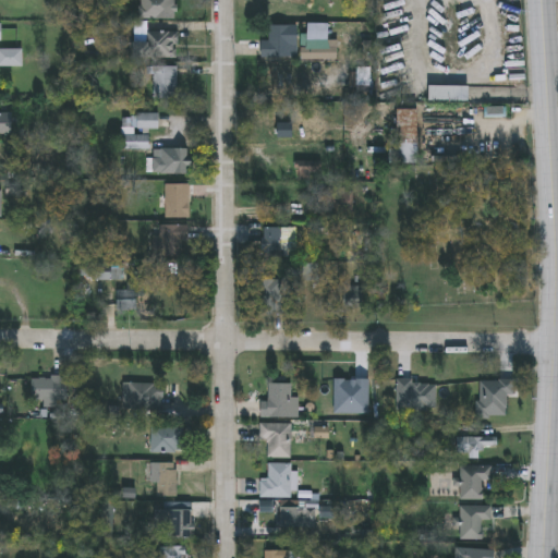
[(138,19),(138,0),(176,0),(176,19),(138,19)]
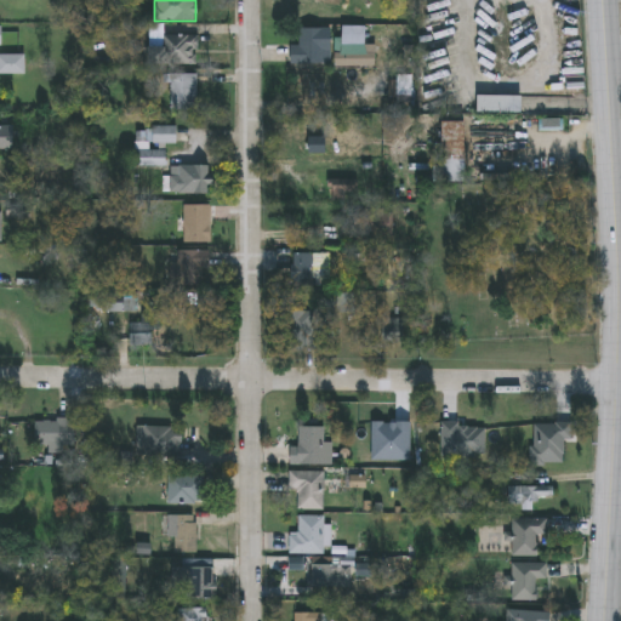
[(301,28),(330,28),(330,64),(301,64),(301,28)]
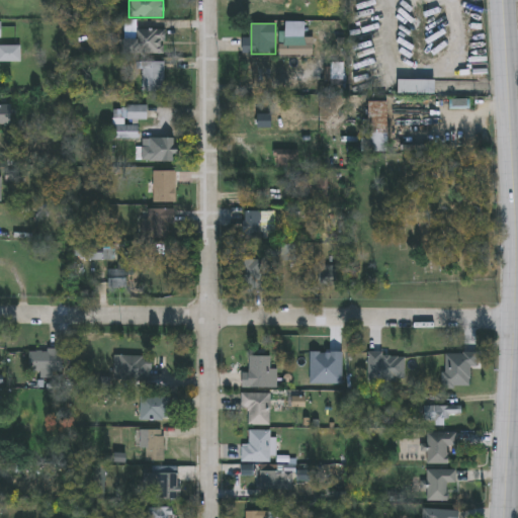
[(165,28),(165,54),(124,54),(124,28),(165,28)]
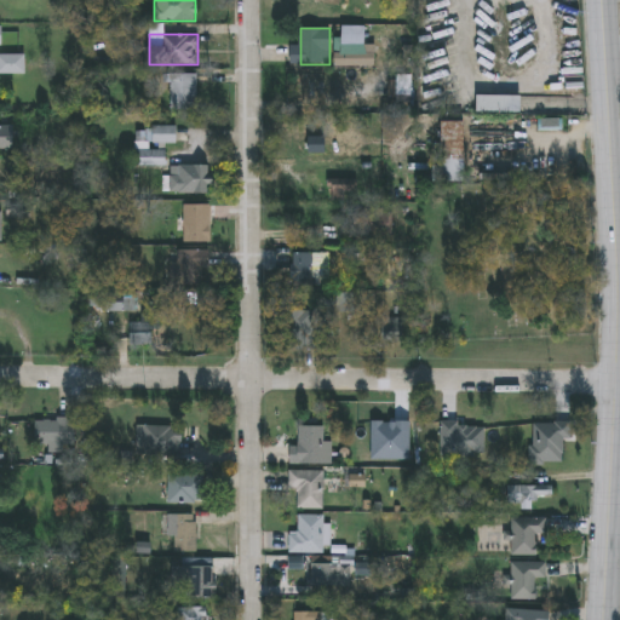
[(0,55),(24,55),(24,74),(0,74),(0,55)]
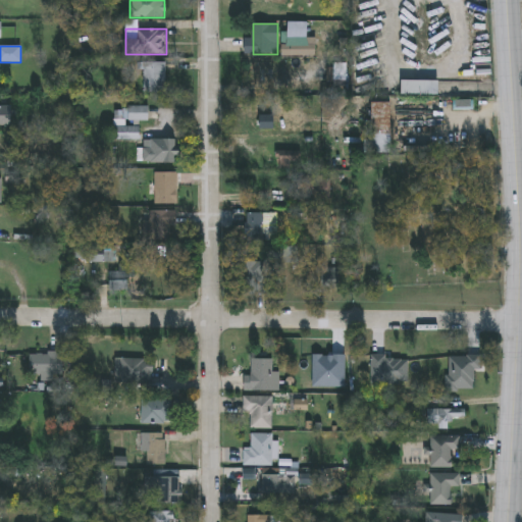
[(165,62),(165,91),(143,91),(143,62),(165,62)]
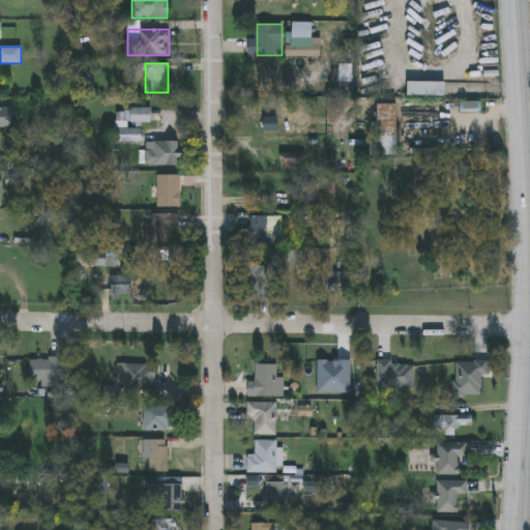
[(251,86),(251,64),(271,64),(271,86),(251,86)]
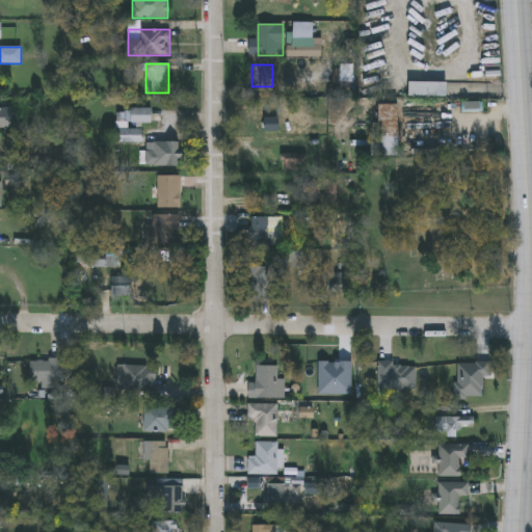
[(409,96),(409,81),(434,81),(434,64),(448,64),(448,96),(409,96)]
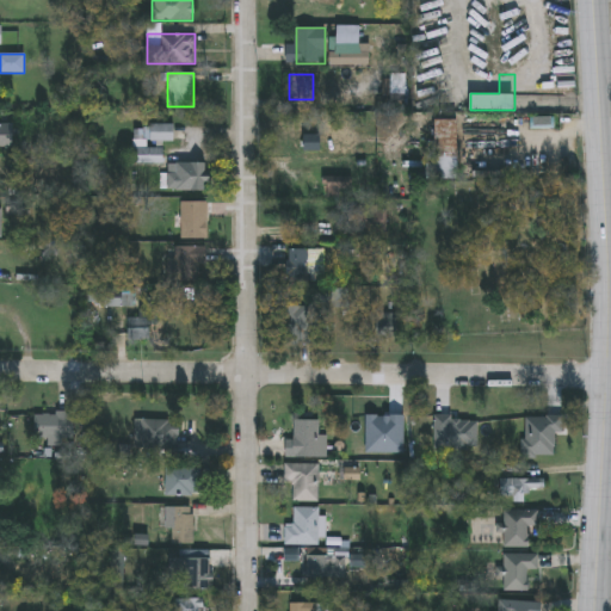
[(456,179),(429,179),(429,119),(456,119),(456,179)]
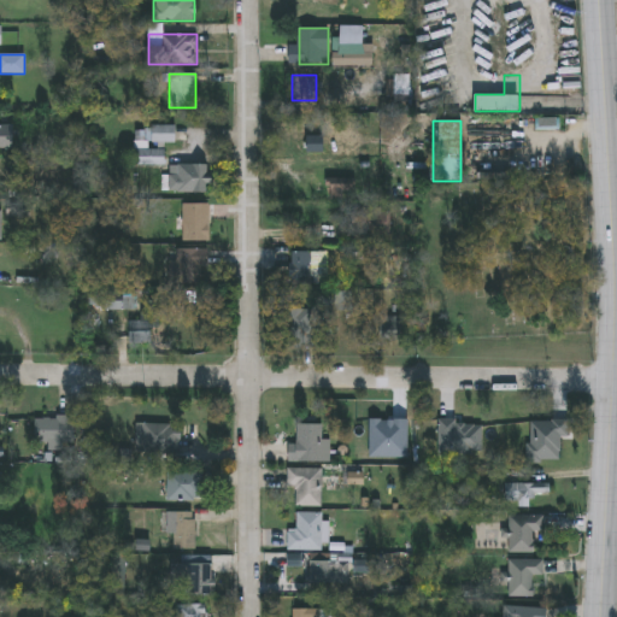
[(175,141),(144,142),(144,150),(164,150),(164,164),(137,164),(137,127),(175,127),(175,141)]
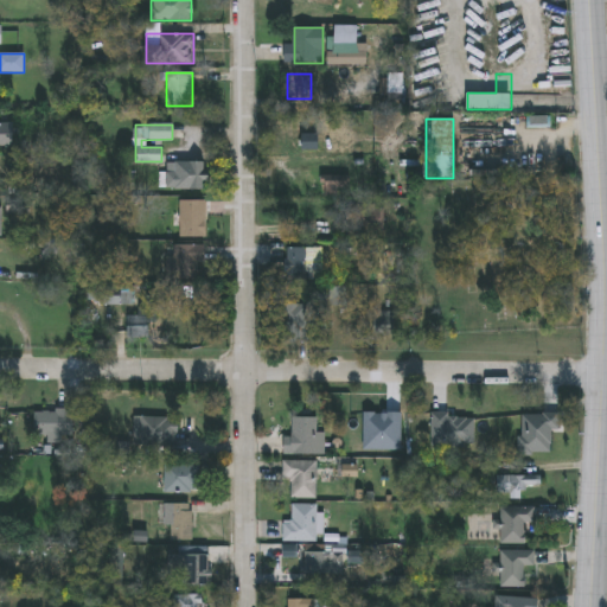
[(301,148),(301,134),(319,134),(319,148),(301,148)]
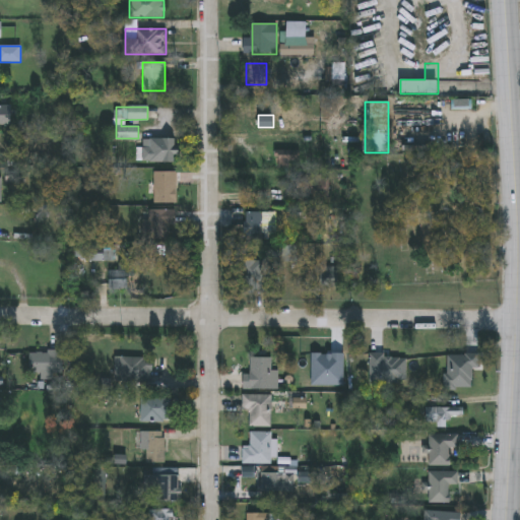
[(137,147),(145,147),(145,138),(177,138),(177,161),(137,161),(137,147)]
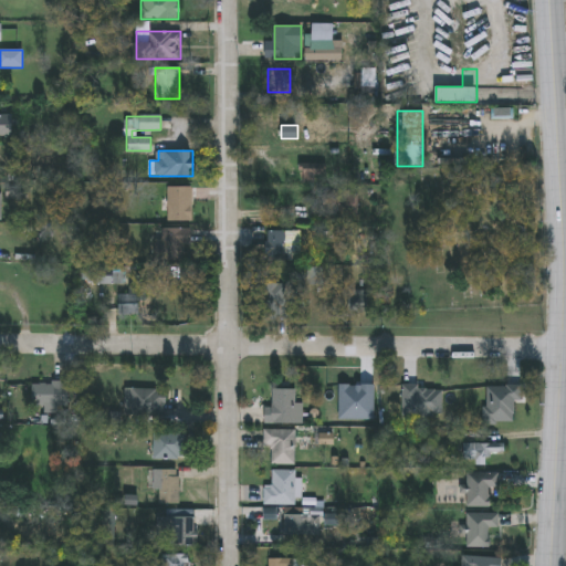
[(191,187),(191,221),(167,221),(167,187),(191,187)]
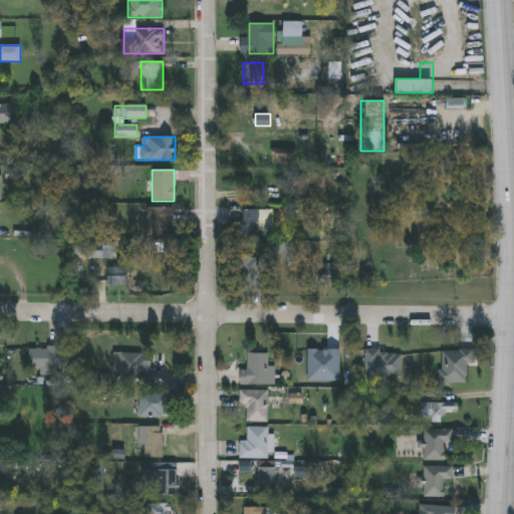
[(300,174),(325,175),(324,200),(300,200),(300,174)]
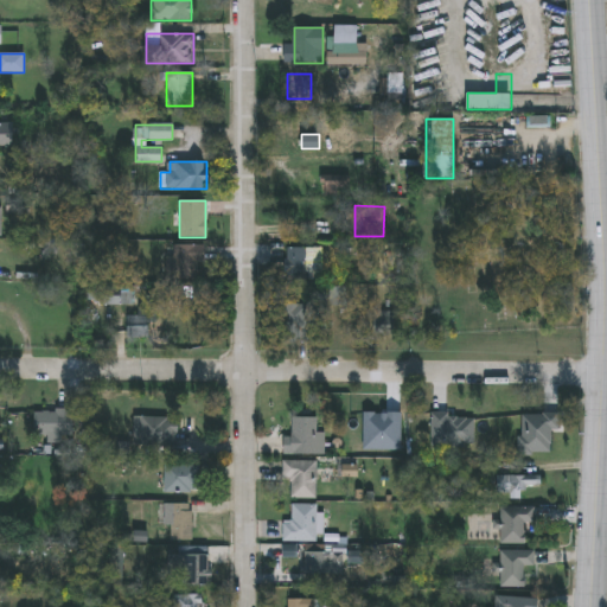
[(205,246),(205,280),(167,280),(167,256),(173,256),(173,246),(205,246)]
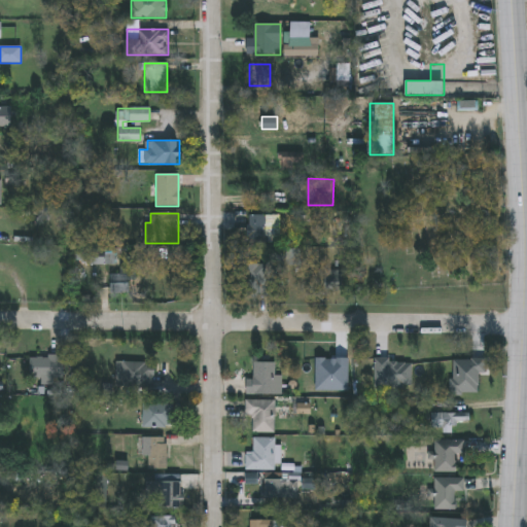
[(247,243),(247,215),(265,215),(265,243),(247,243)]
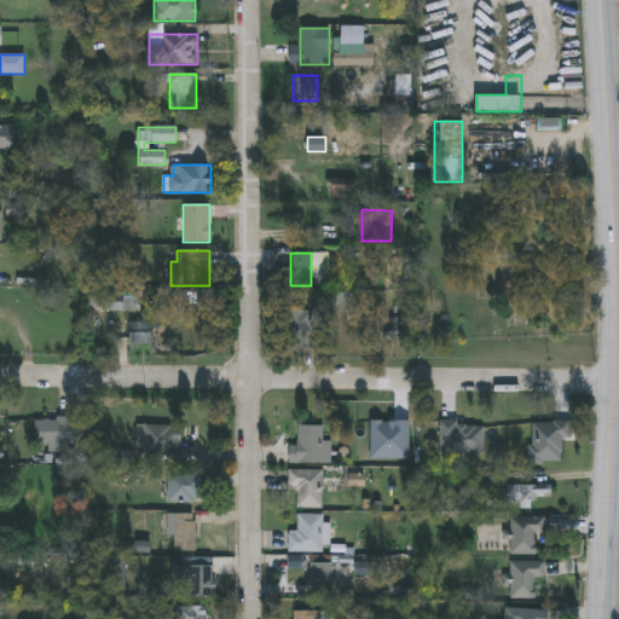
[(133,294),(133,310),(104,310),(104,294),(133,294)]
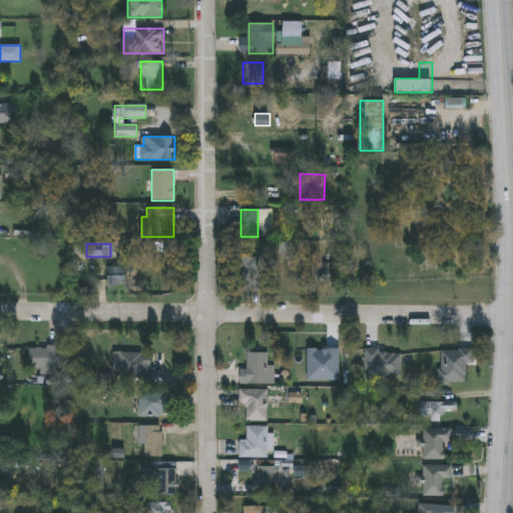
[(239,290),(239,257),(260,257),(260,290),(239,290)]
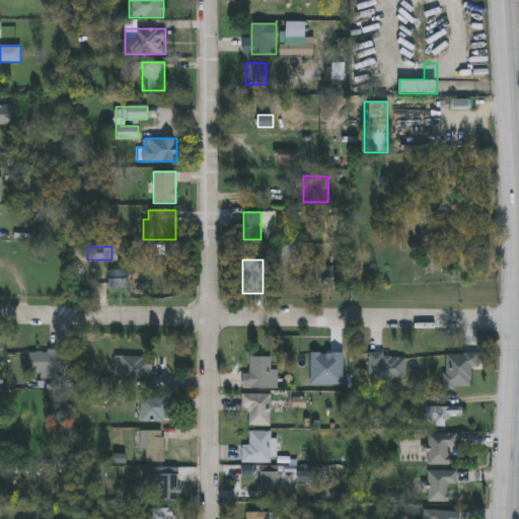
[(118,270),(118,263),(132,263),(132,289),(108,289),(108,270),(118,270)]
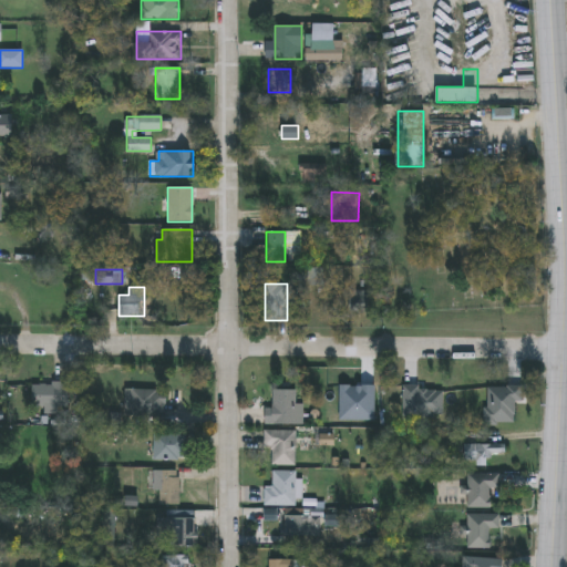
[(349,313),(349,291),(368,291),(368,313),(349,313)]
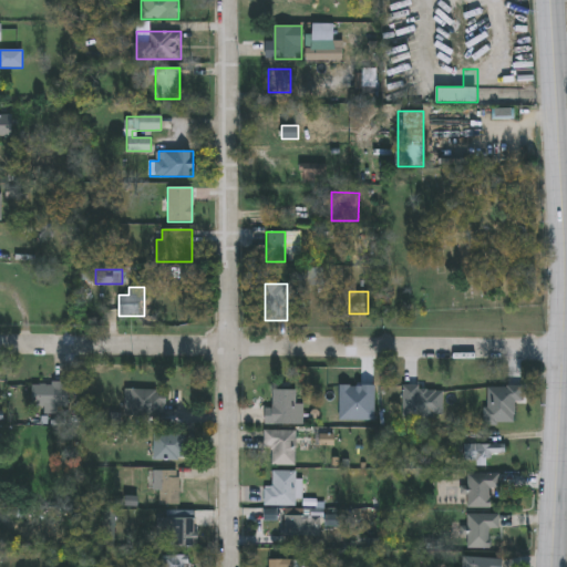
[(68,383),(68,408),(31,408),(31,383),(68,383)]
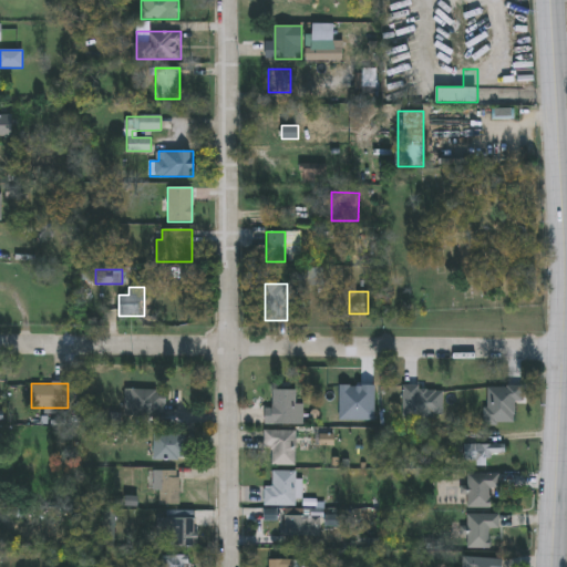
[(166,390),(166,416),(125,416),(125,390),(166,390)]
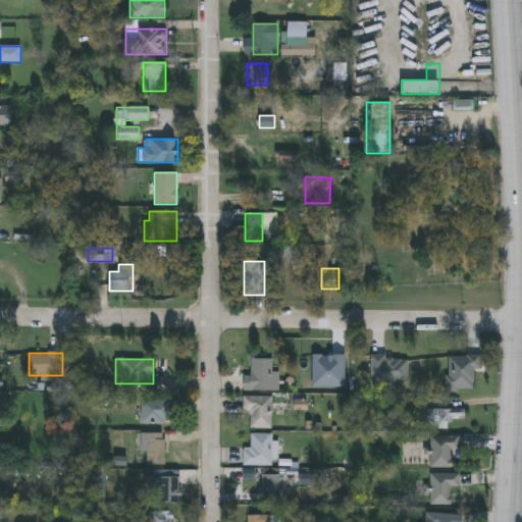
[(273,359),(273,390),(244,390),(244,375),(253,375),(253,359),(273,359)]
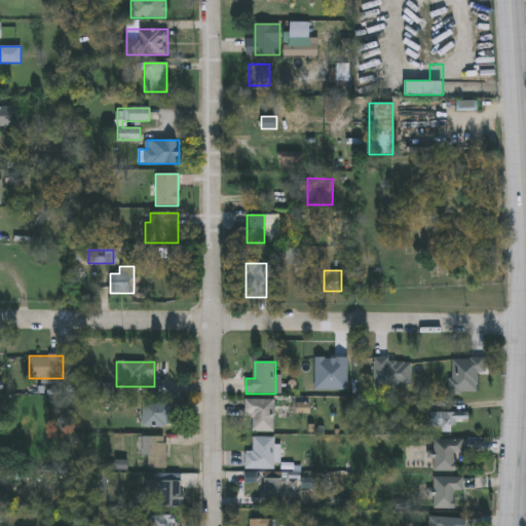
[(252,431),(252,416),(246,416),(246,400),(274,400),(274,431),(252,431)]
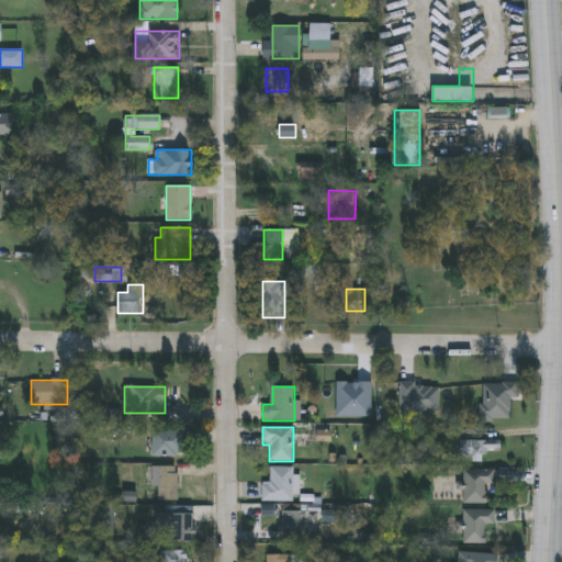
[(153,456),(153,429),(187,429),(187,456),(153,456)]
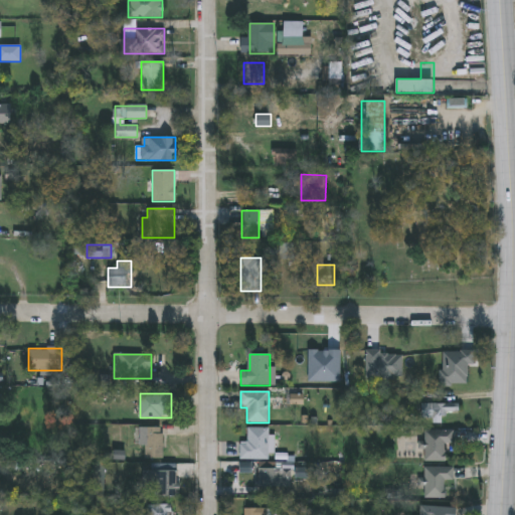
[(420,416),(420,403),(453,403),(453,416),(420,416)]
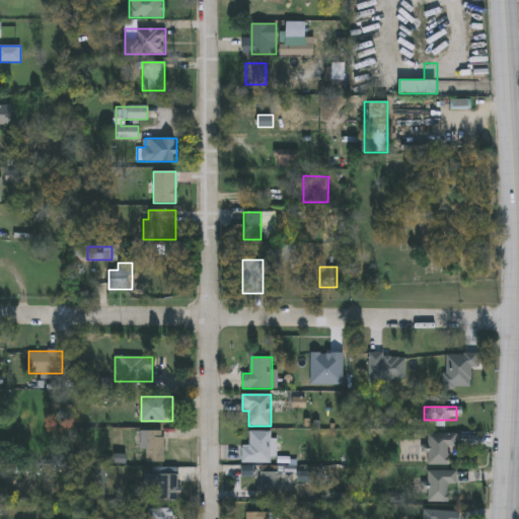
[(164,461),(146,461),(146,431),(164,431),(164,461)]
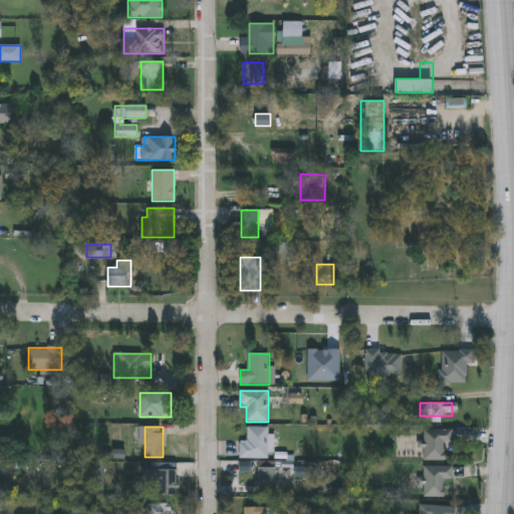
[(268,427),(268,458),(239,458),(239,441),(246,441),(246,427),(268,427)]
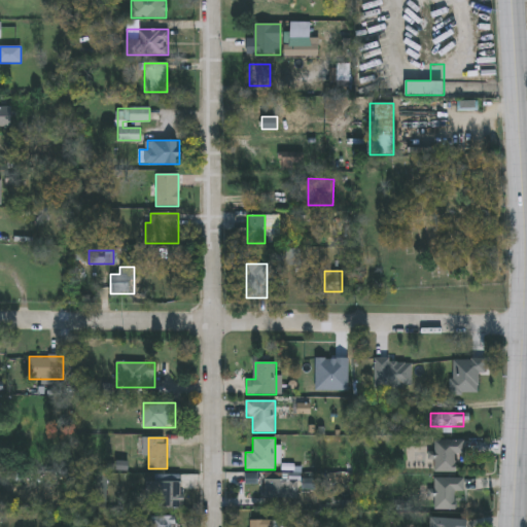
[(433,471),(433,441),(464,441),(464,454),(455,454),(455,471),(433,471)]
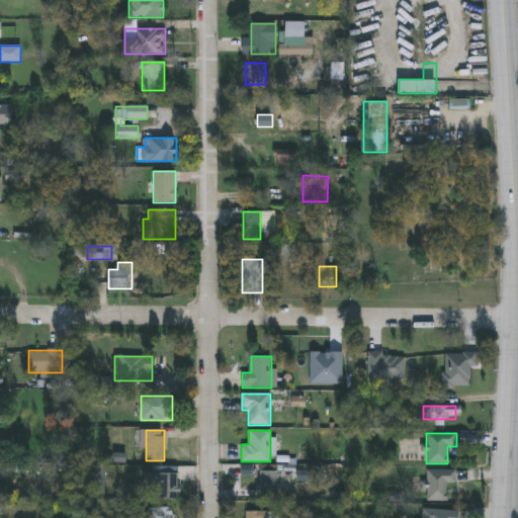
[(456,483),(448,483),(448,501),(426,501),(426,469),(456,469),(456,483)]
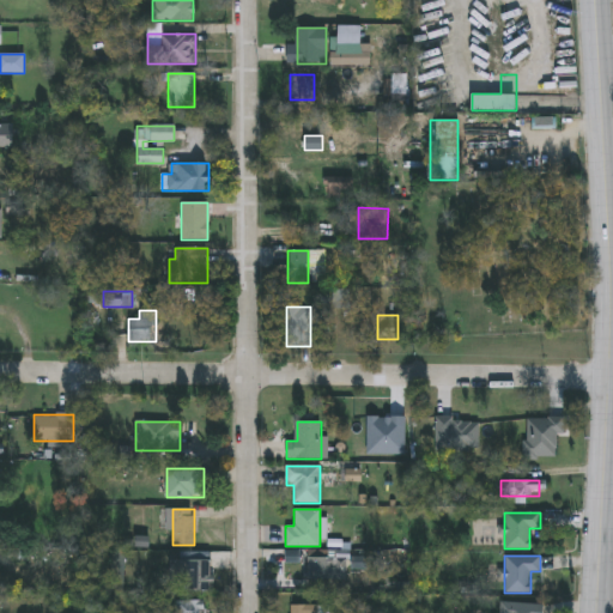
[(343,580),(301,580),(301,557),(343,557),(343,580)]
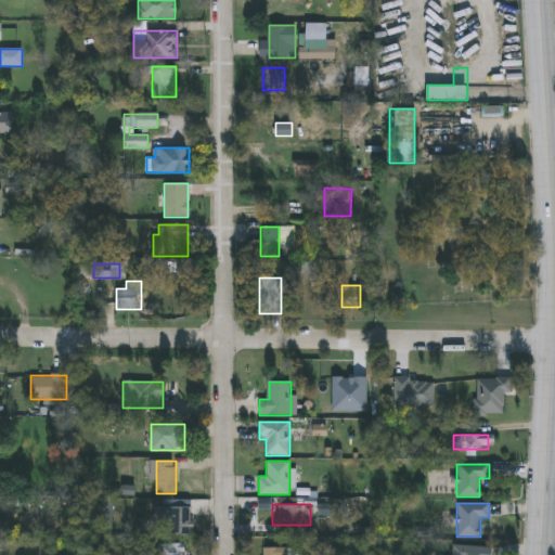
[(190,507),(190,536),(164,536),(164,507),(190,507)]
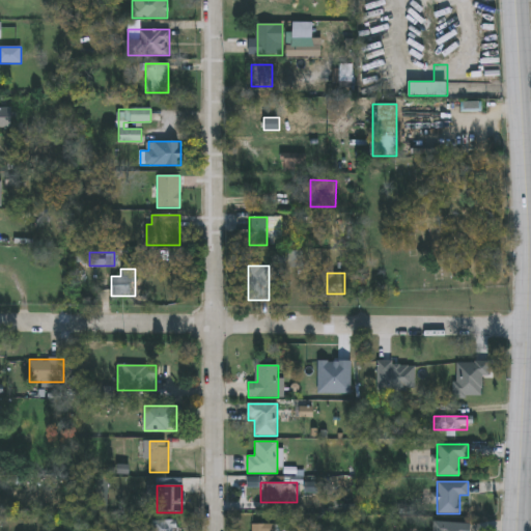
[(177,530),(151,530),(151,520),(177,520),(177,530)]
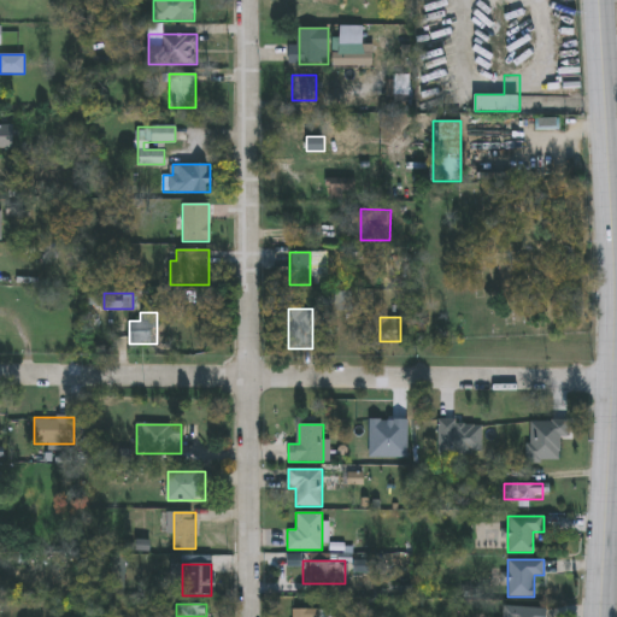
[(504,616),(504,606),(546,606),(546,616),(504,616)]
